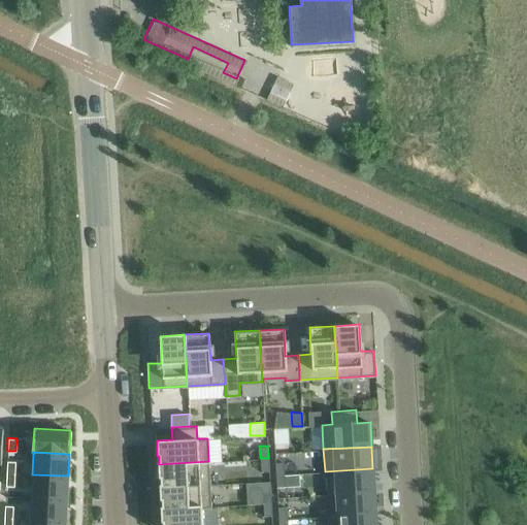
[(260,460),(261,472),(269,471),(268,459),(260,460)]
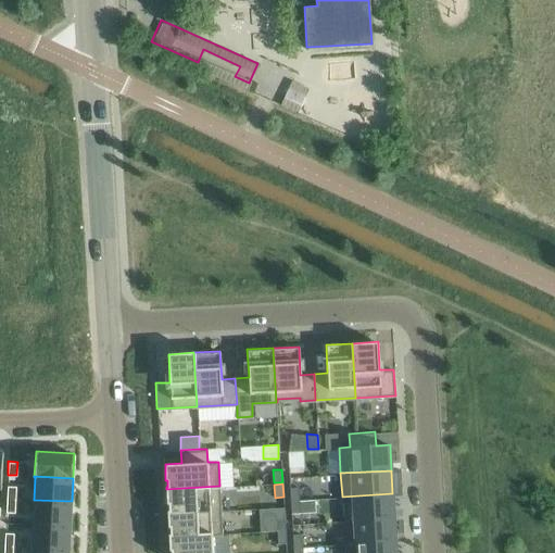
[(7,485),(7,498),(15,499),(15,486),(7,485)]
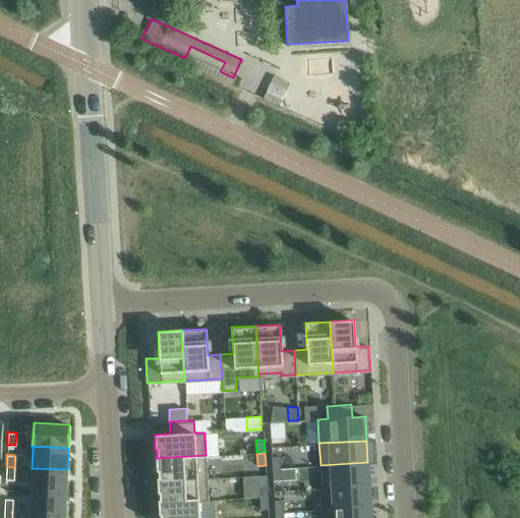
[(207,477),(206,455),(156,458),(157,472),(158,471),(159,478),(157,478),(157,480),(207,477)]
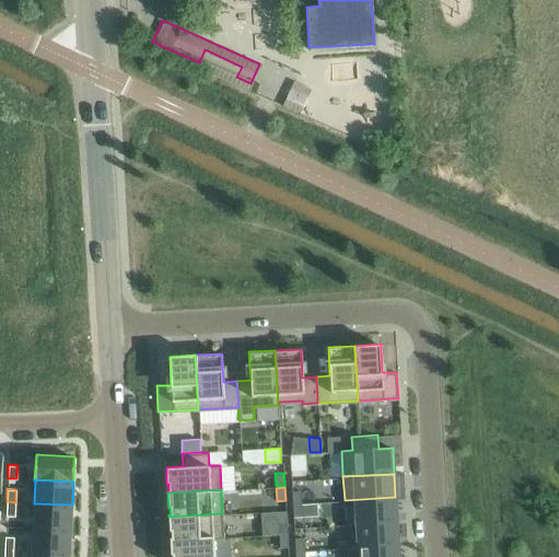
[(301,505),(300,491),(291,491),(292,505),(301,505)]
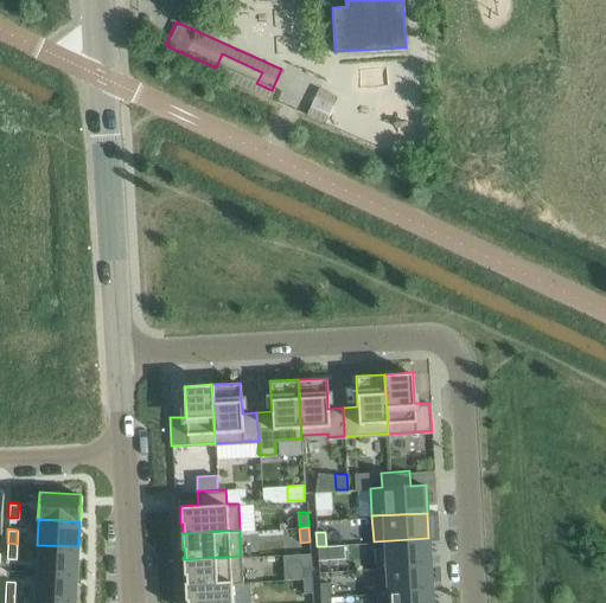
[(374,541),(375,568),(429,564),(428,538),(374,541)]
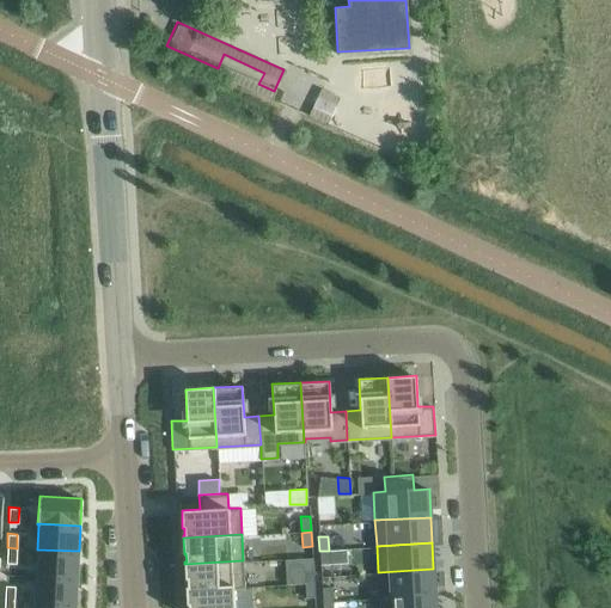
[(7,547),(6,562),(16,563),(17,548),(7,547)]
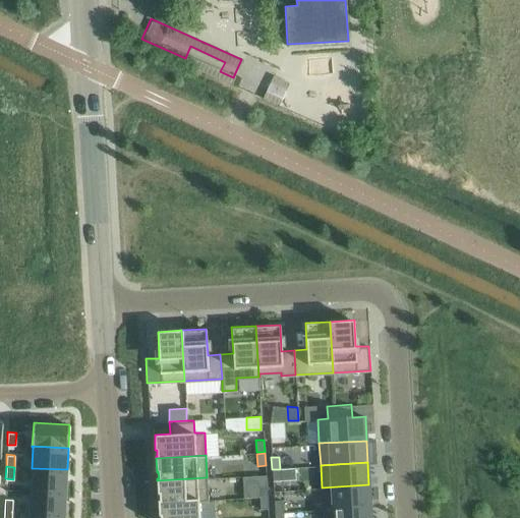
[(32,468),(31,490),(65,492),(67,469),(32,468)]
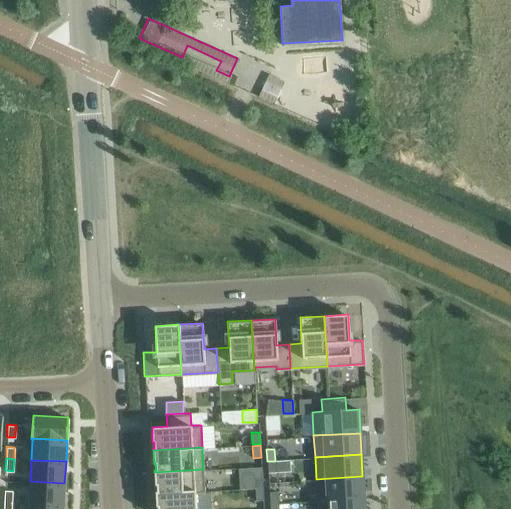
[(276,473),(275,461),(267,461),(268,473),(276,473)]
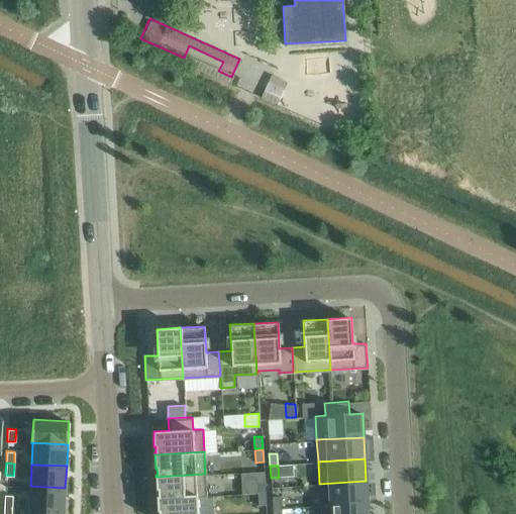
[(206,495),(205,474),(156,477),(157,490),(159,490),(159,496),(157,496),(157,498),(206,495)]
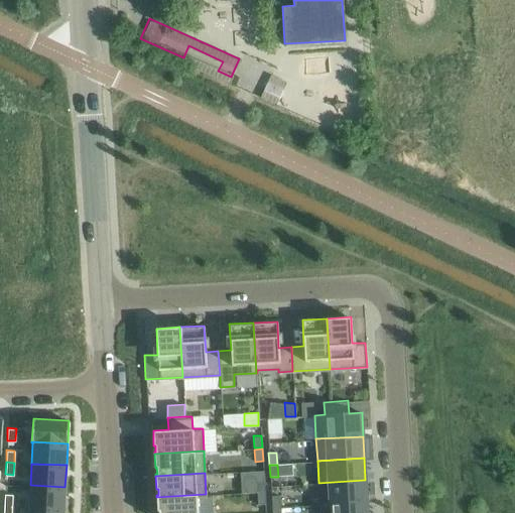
[(256,481),(257,493),(265,492),(264,480),(256,481)]
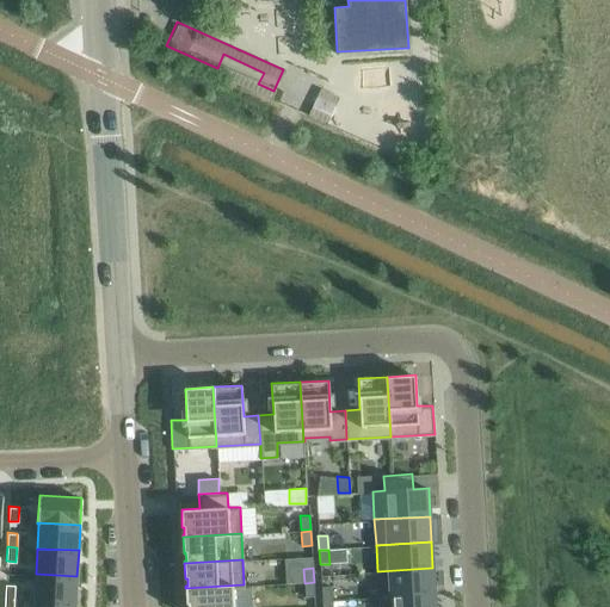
[(377,571),(377,573),(380,573),(382,595),(379,595),(379,596),(433,593),(432,568),(377,571)]
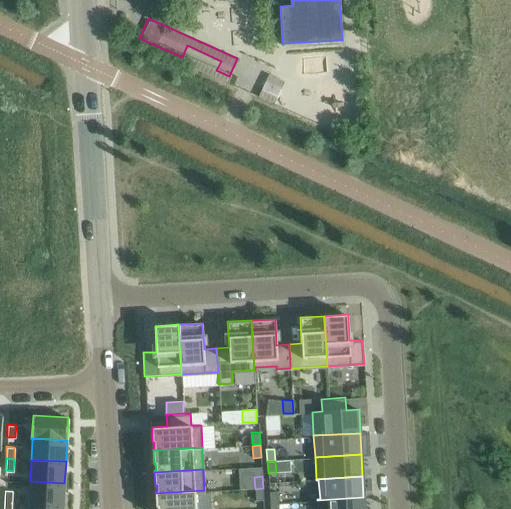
[(30,481),(28,503),(63,505),(64,483),(30,481)]
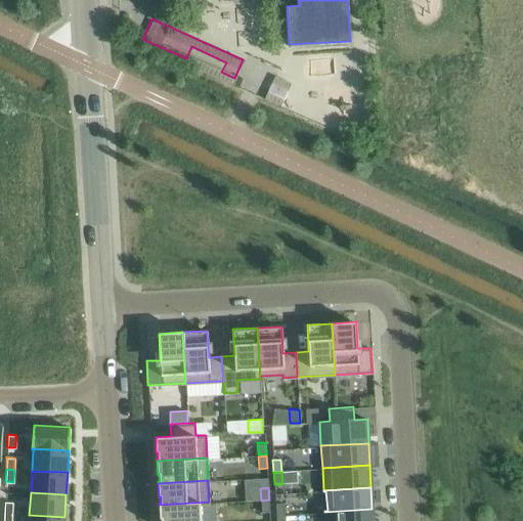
[(261,501),(261,513),(269,512),(269,500),(261,501)]
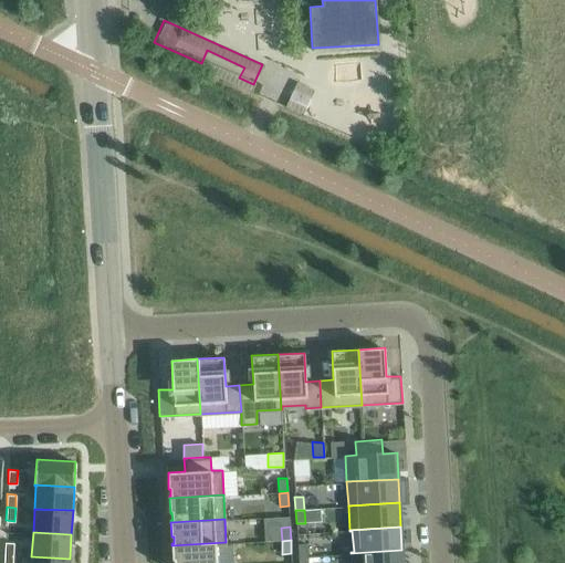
[(4,541),(3,554),(13,555),(13,542),(4,541)]
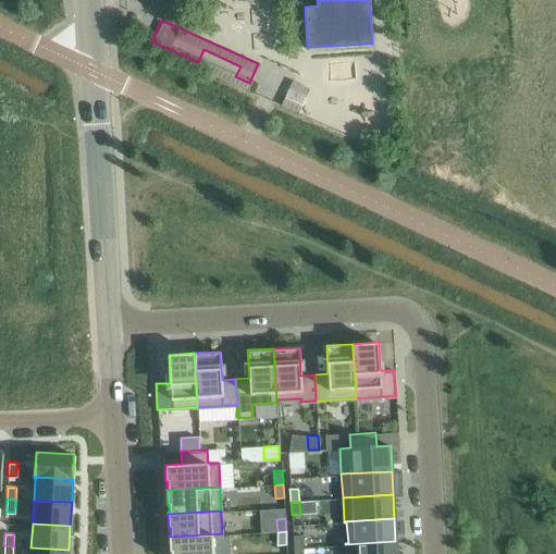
[(222,533),(169,537),(170,552),(172,552),(171,553),(212,553),(212,536),(222,534),(222,533)]
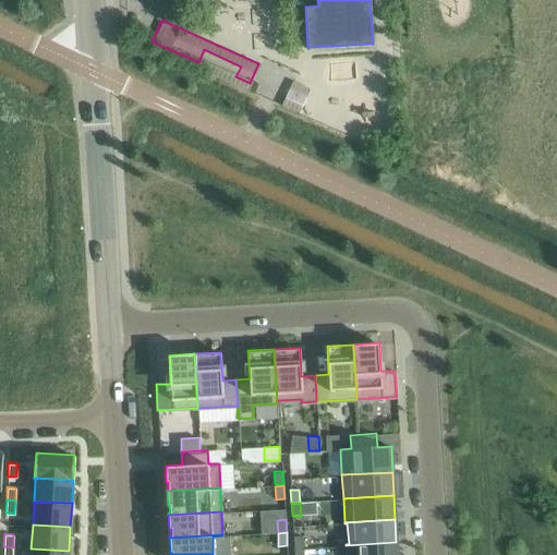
[(302,550),(302,537),(293,537),(293,550),(302,550)]
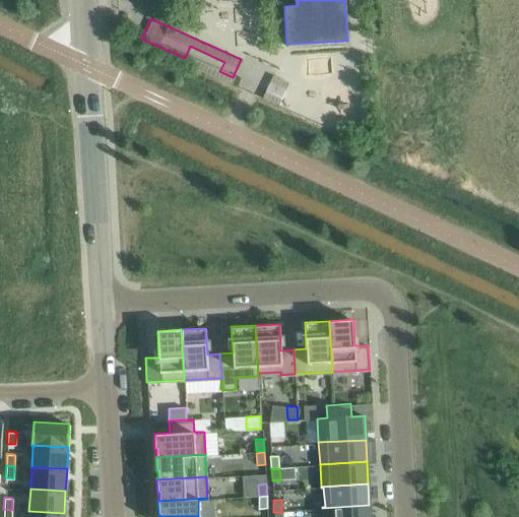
[(322,508),(322,516),(370,516),(369,505),(322,508)]
